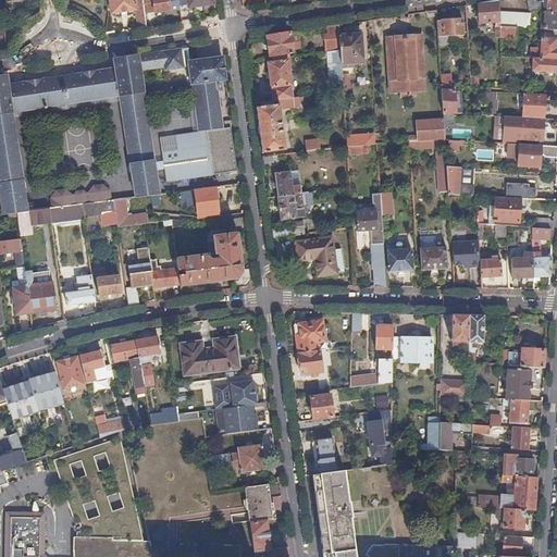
[(141,0),(109,0),(112,15),(136,12),(144,11),(141,0)]
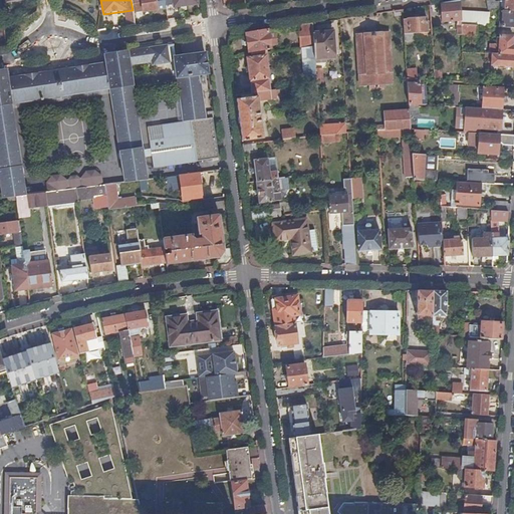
[(166,10),(164,0),(131,0),(133,10),(134,14),(143,12),(144,13),(166,10)]
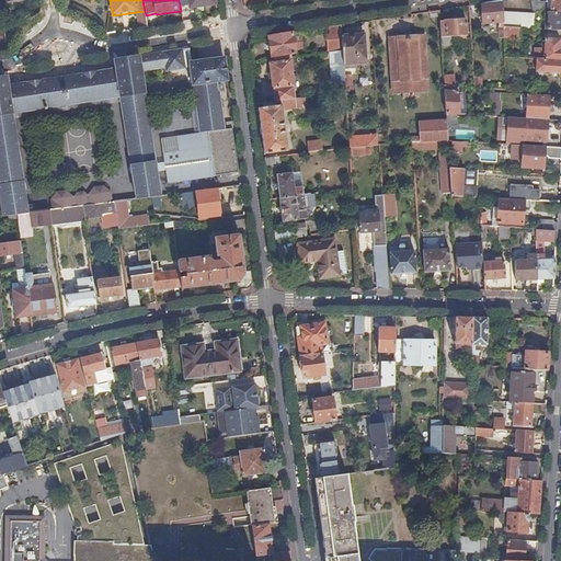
[(217,7),(215,0),(179,0),(181,11),(181,12),(217,7)]
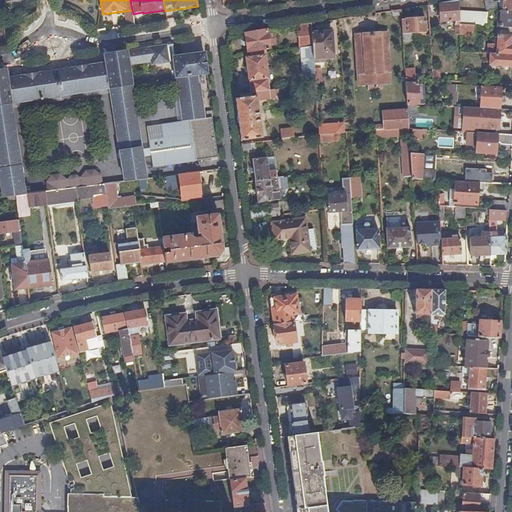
[(492,0),(484,0),(486,12),(500,10),(499,2),(493,3),(492,0)]
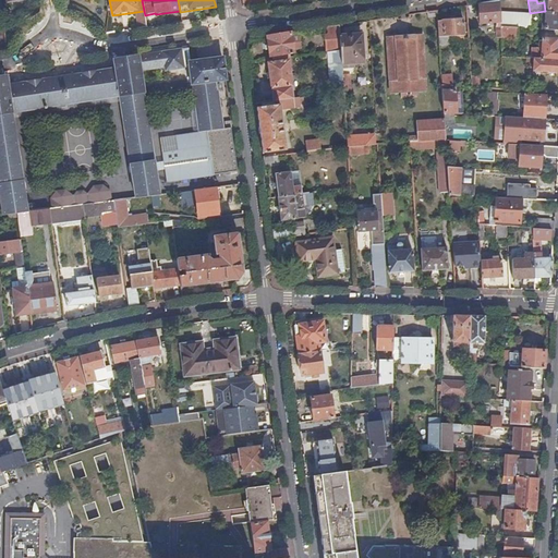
[(557,0),(548,0),(548,14),(545,14),(544,31),(557,31),(557,0)]
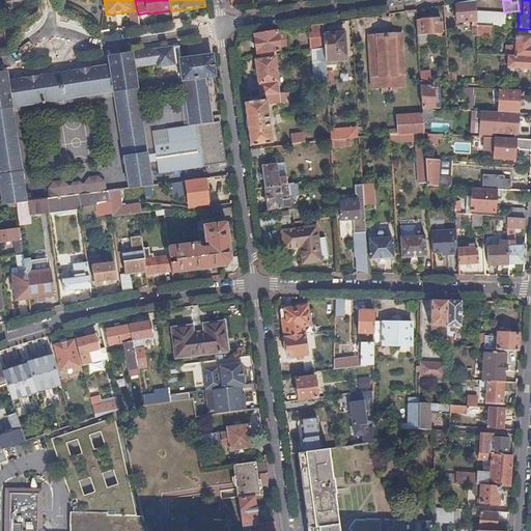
[(475,2),(455,5),(457,24),(476,23),(476,12),(475,2)]
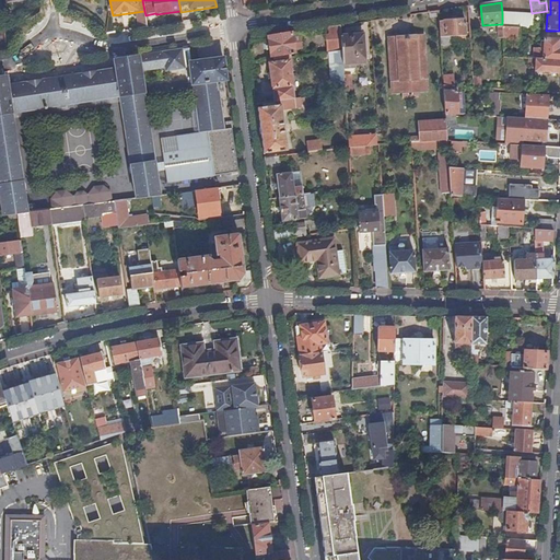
[(534,15),(502,13),(502,24),(502,28),(518,28),(533,30),(534,15)]
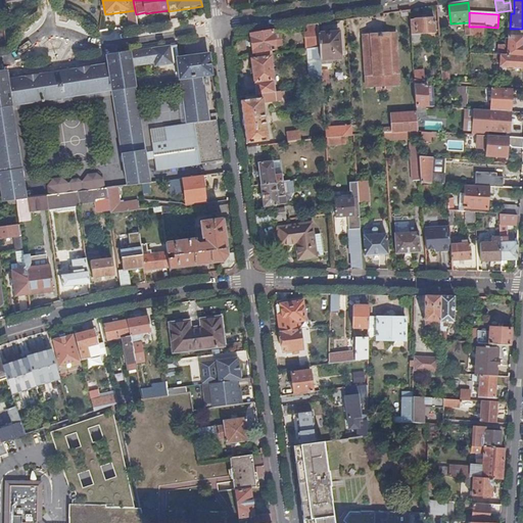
[(137,28),(136,17),(129,17),(131,29),(137,28)]
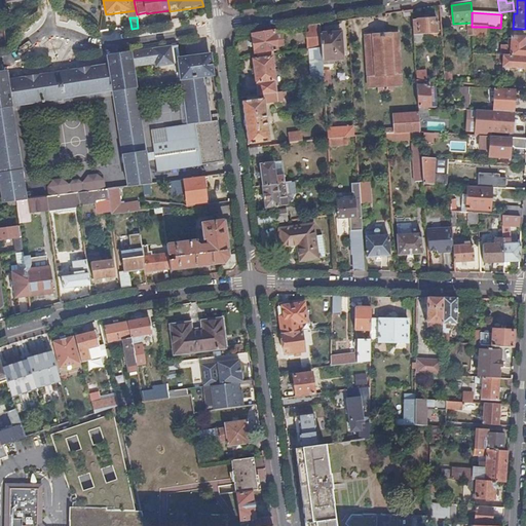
[(438,20),(413,21),(414,43),(424,42),(423,36),(439,35),(438,20)]
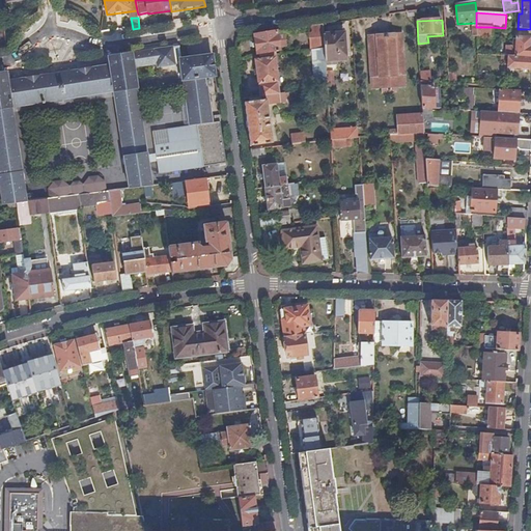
[(310,39),(311,51),(312,51),(326,49),(325,35),(324,25),(312,27),(313,39),(310,39)]
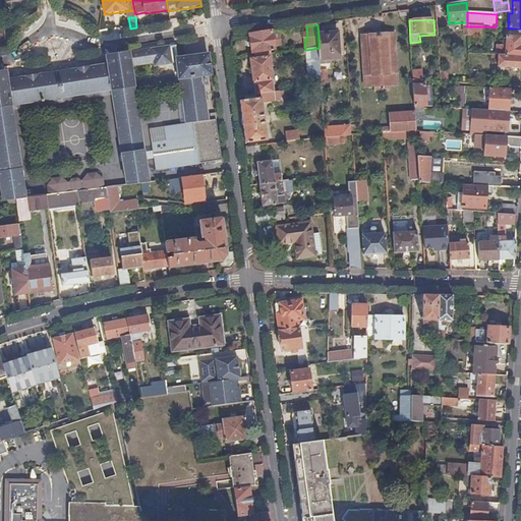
[(468,37),(468,39),(483,40),(482,26),(467,26),(468,37)]
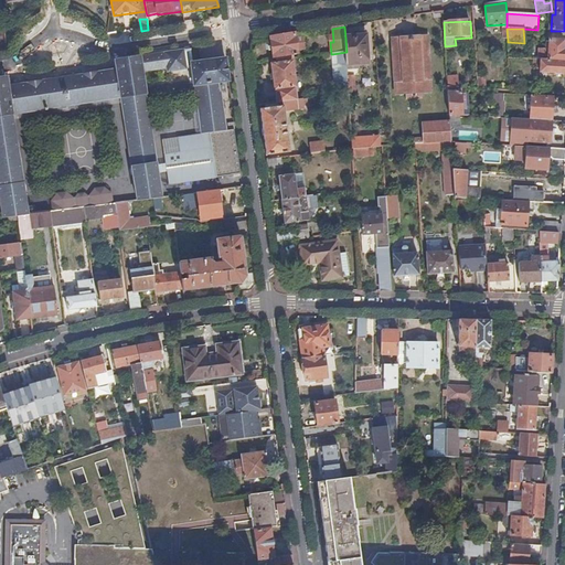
[(276,59),(295,56),(298,55),(298,51),(296,40),(296,34),(270,39),(274,59),(276,59)]
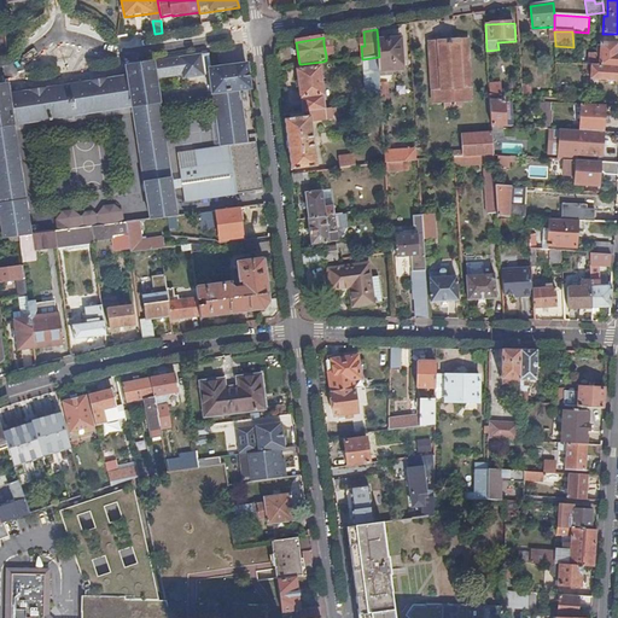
[(401,40),(378,41),(379,57),(380,73),(403,71),(401,40)]
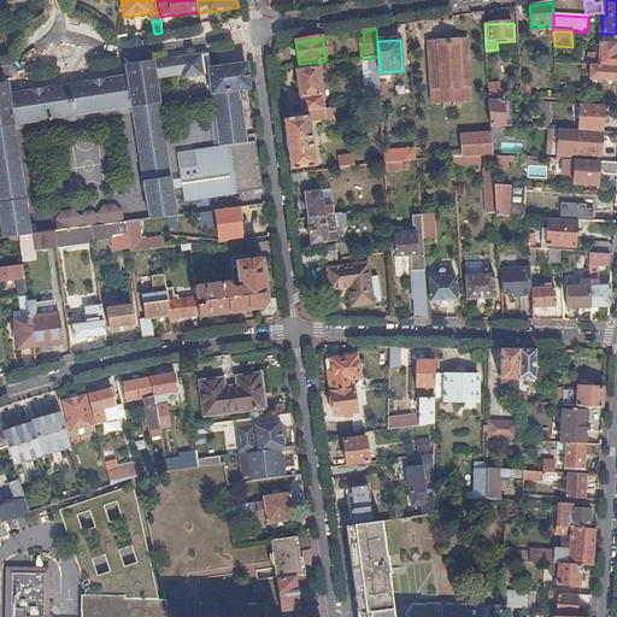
[(428,43),(433,104),(444,104),(444,110),(462,110),(462,103),(471,101),(468,41),(428,43)]
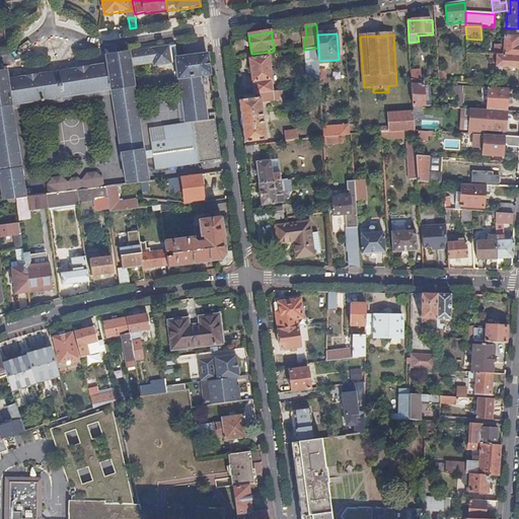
[(506,38),(506,40),(505,44),(502,44),(502,46),(495,46),(494,56),(518,57),(518,47),(518,39),(506,38)]
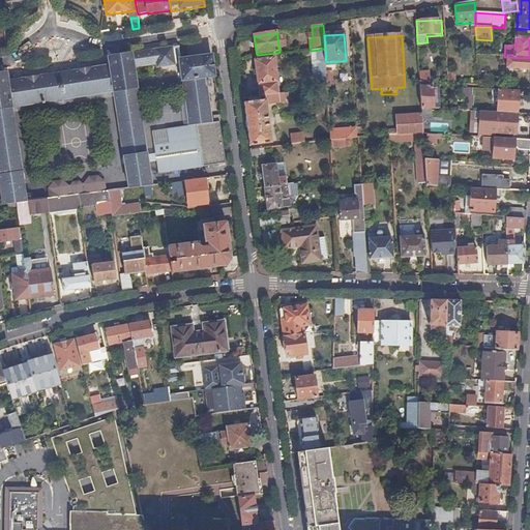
[(225,157),(218,122),(221,121),(219,116),(213,117),(213,121),(210,122),(205,79),(214,78),(211,57),(187,60),(180,61),(178,50),(178,48),(159,51),(108,58),(109,67),(7,83),(6,74),(0,75),(0,184),(3,205),(17,204),(26,202),(10,107),(113,91),(128,189),(143,187),(151,186),(133,68),(156,64),(157,68),(179,64),(182,81),(183,81),(189,127),(167,130),(168,135),(153,137),(158,174),(218,165),(218,162),(222,158),(225,157)]
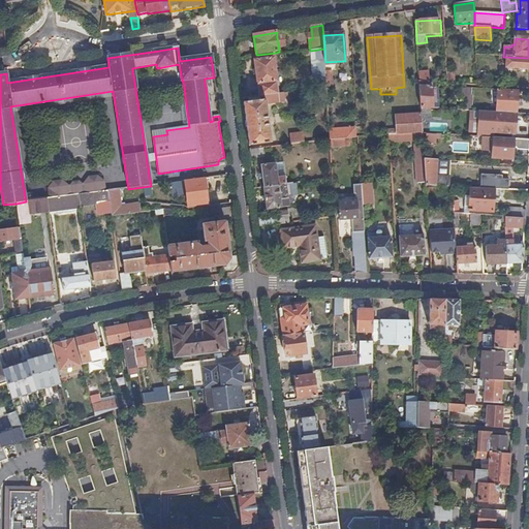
[(324,49),(311,51),(314,90),(327,89),(325,70),(325,62),(324,49)]
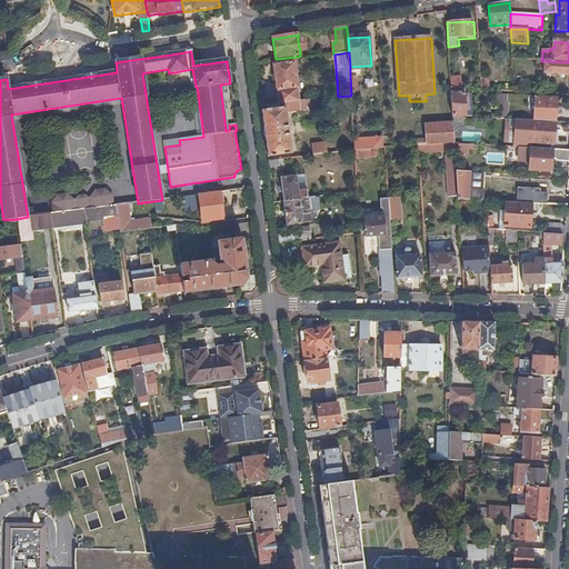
[(331,61),(330,56),(320,57),(302,59),(303,65),(331,61)]
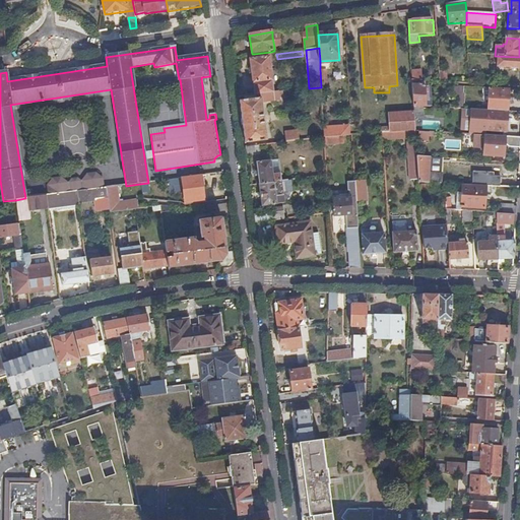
[(519,57),(495,56),(491,55),(491,60),(498,61),(497,68),(519,69),(519,57)]
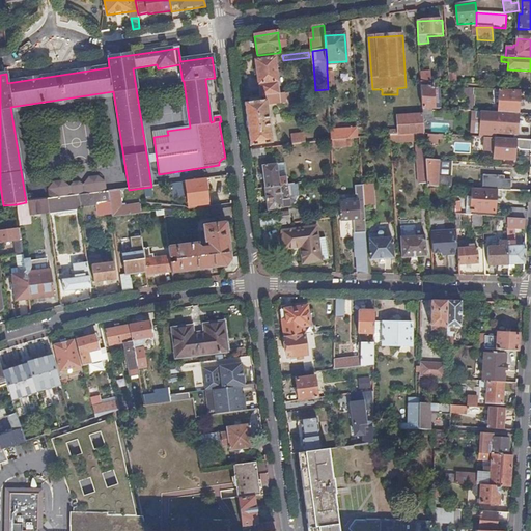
[(256,61),(261,98),(281,95),(276,61),(278,61),(278,58),(256,61)]
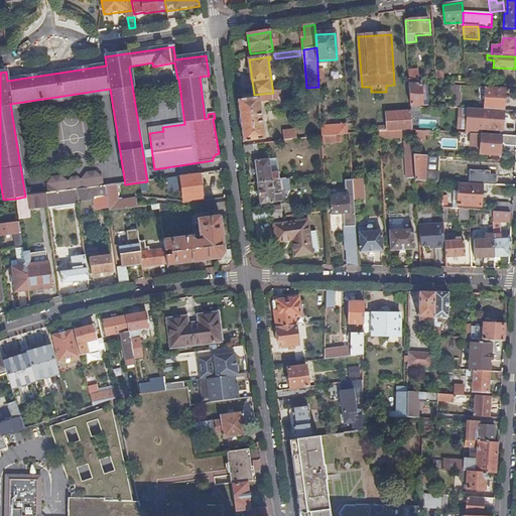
[(421,86),(409,85),(411,106),(419,106),(423,107),(421,86)]
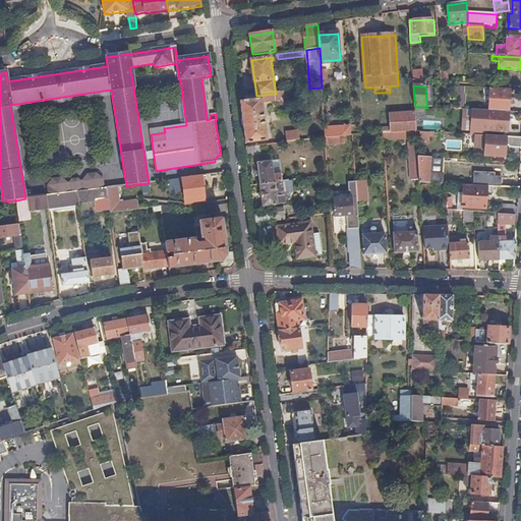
[(488,111),(509,113),(510,91),(489,90),(488,111)]
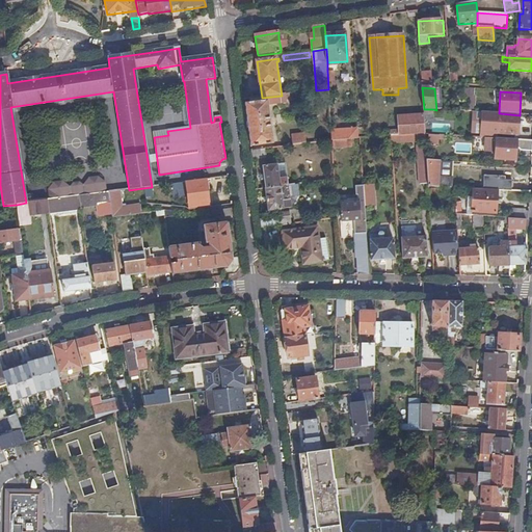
[(291,101),(290,95),(282,96),(262,98),(245,100),(251,148),(274,144),(271,127),(274,127),(274,124),(271,124),(269,106),(288,104),(287,102),(291,101)]
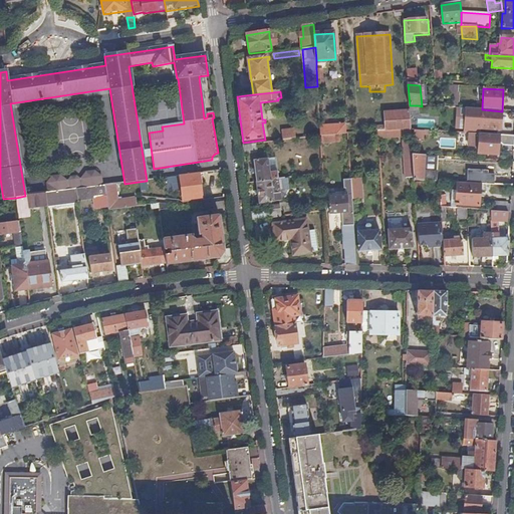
[(418,116),(418,105),(410,105),(410,111),(411,131),(415,131),(414,115),(418,116)]
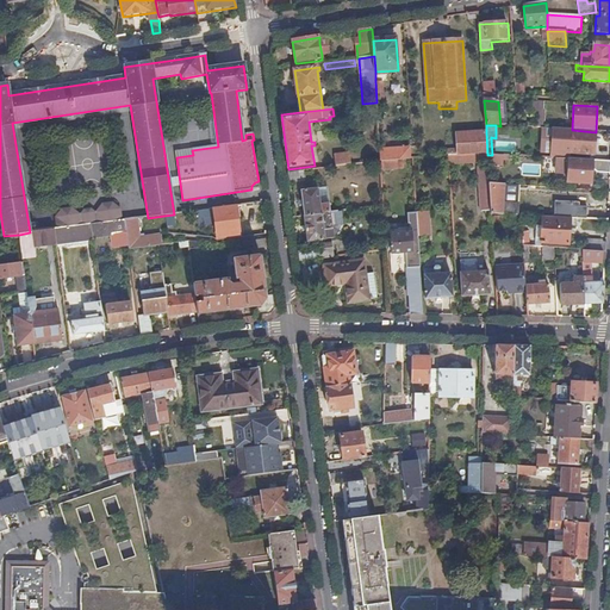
[(551,154),(570,155),(595,156),(596,132),(572,130),(552,129),(551,154)]
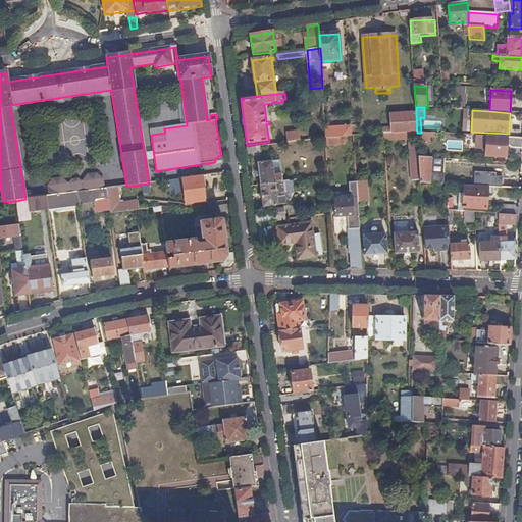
[(392,133),(392,135),(398,134),(407,134),(417,133),(416,113),(390,115),(392,129),(381,131),(381,134),(392,133)]
